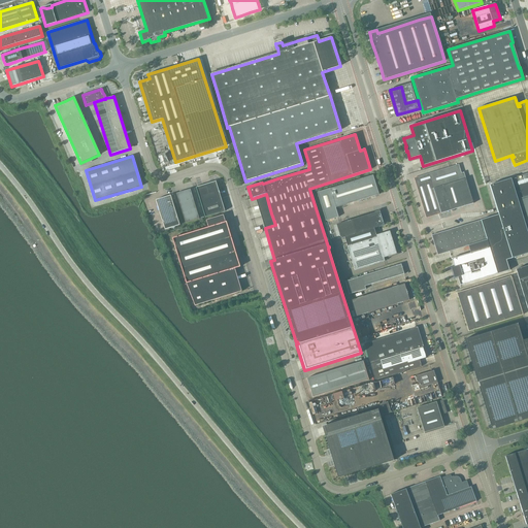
[(461,173),(459,164),(415,178),(426,218),(473,203),(464,172),(461,173)]
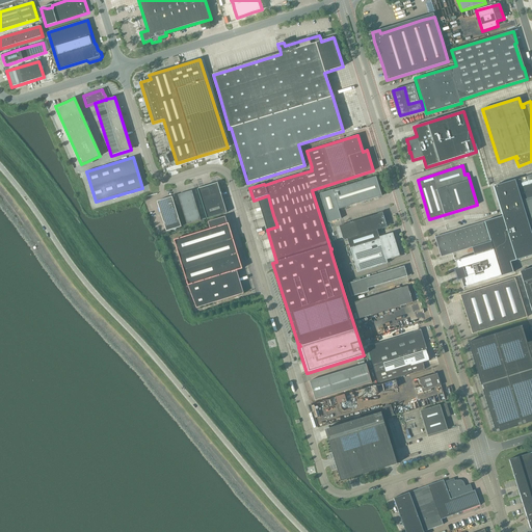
[(503,216),(484,221),(435,237),(441,257),(490,242),(494,249),(455,261),(458,269),(455,270),(458,281),(461,280),(463,287),(462,288),(463,288),(513,272),(510,262),(531,255),(531,175),(514,180),(494,186),(503,216)]
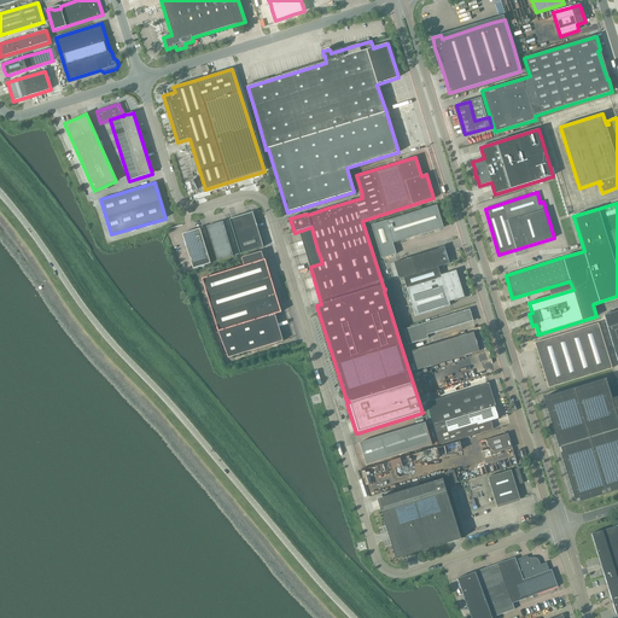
[(443,227),(437,205),(386,221),(372,225),(382,258),(396,254),(392,243),(443,227)]
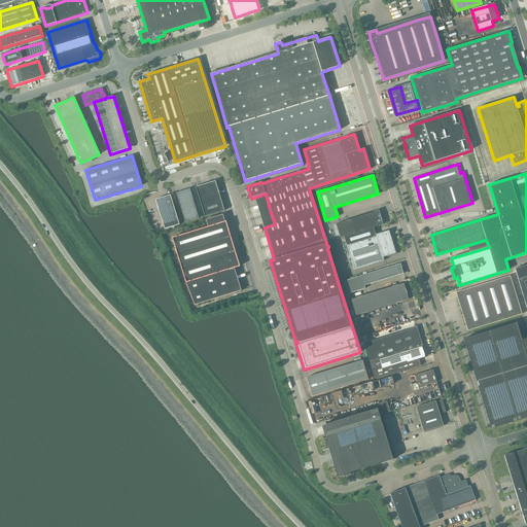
[(215,181),(196,187),(205,217),(224,211),(215,181)]
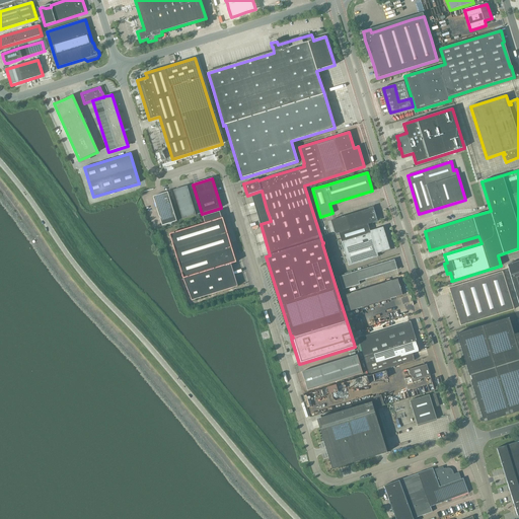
[(187,187),(173,191),(182,219),(196,215),(187,187)]
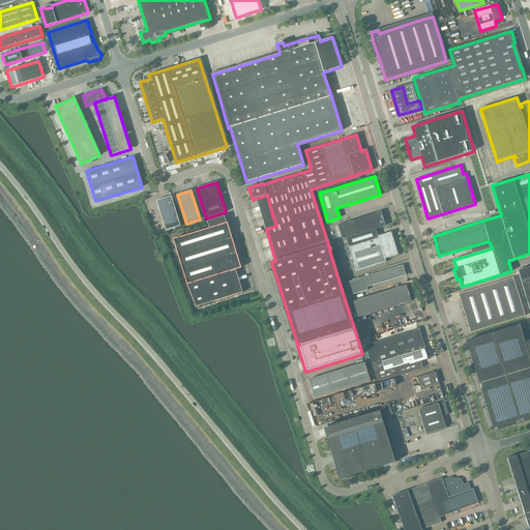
[(156,201),(158,206),(166,231),(180,226),(171,197),(156,201)]
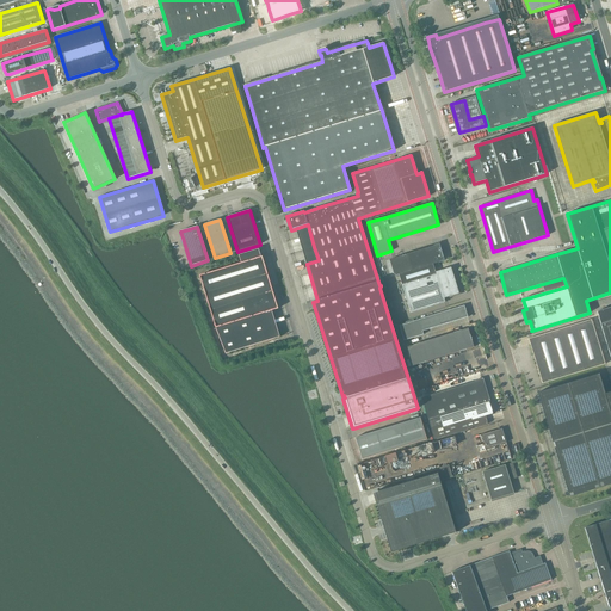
[(439,245),(407,254),(393,259),(397,275),(399,275),(412,271),(433,264),(444,260),(439,245)]
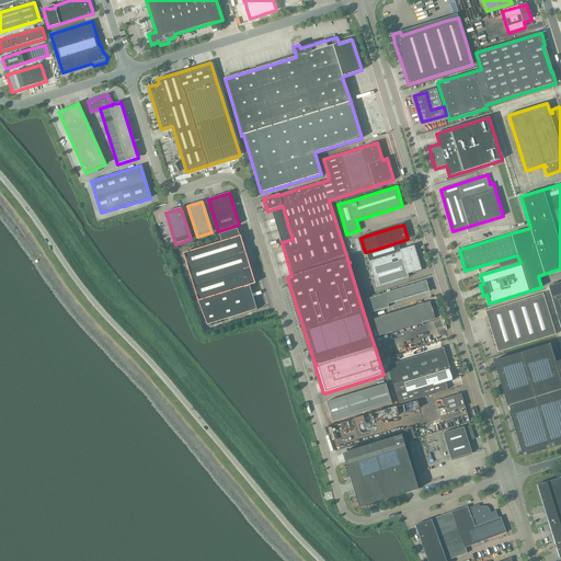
[(255,284),(248,260),(240,236),(238,229),(219,235),(221,242),(183,253),(198,301),(207,324),(256,310),(256,309),(245,312),(238,289),(255,284)]
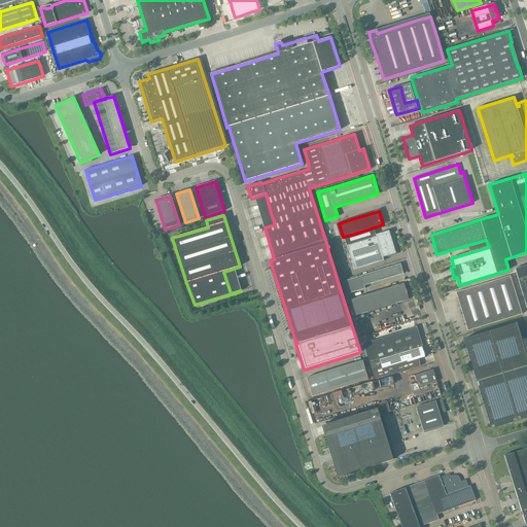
[(374,227),(355,234),(344,237),(347,246),(354,270),(384,260),(383,257),(396,253),(389,231),(376,235),(374,227)]
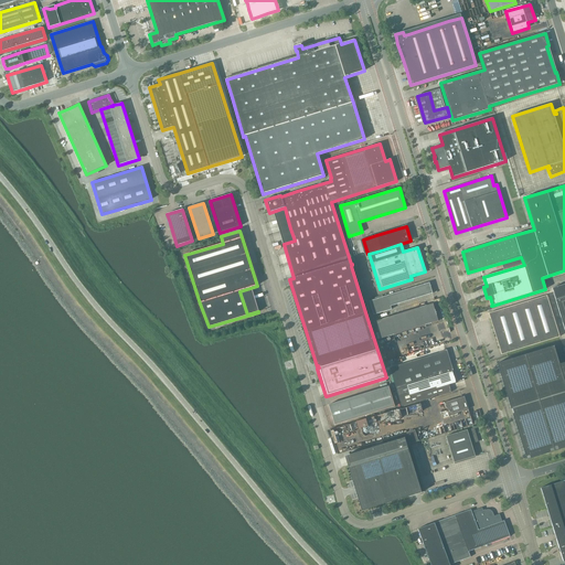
[(433,294),(429,283),(370,301),(373,315),(392,309),(391,307),(433,294)]
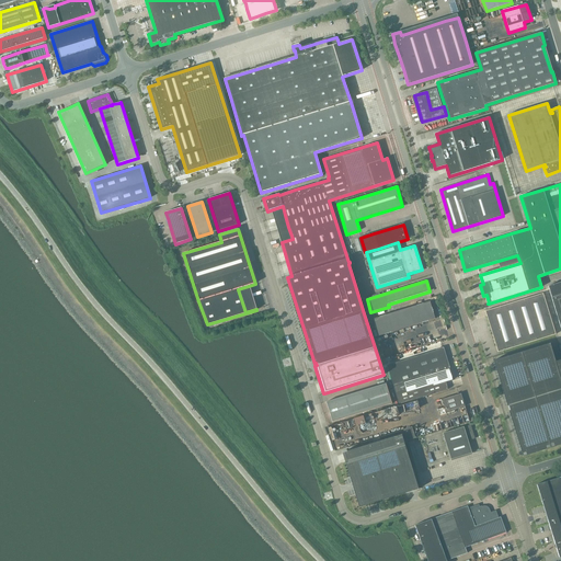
[(560,282),(548,286),(560,328),(560,282)]
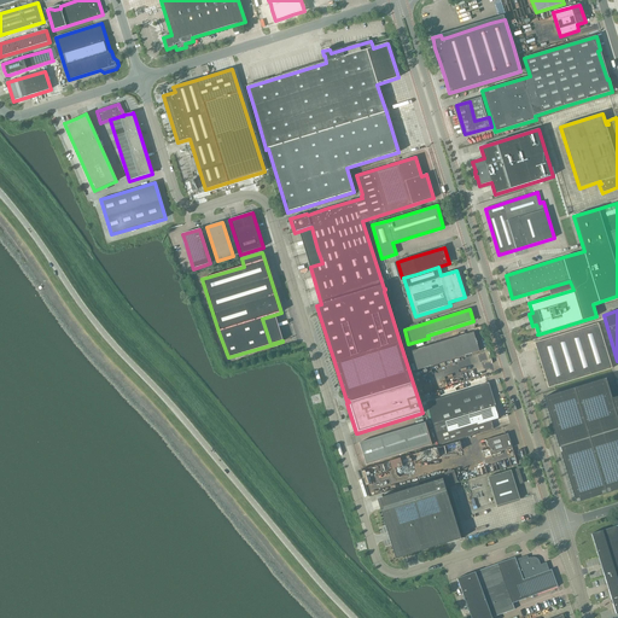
[(535,343),(543,369),(549,388),(612,368),(598,324),(535,343)]
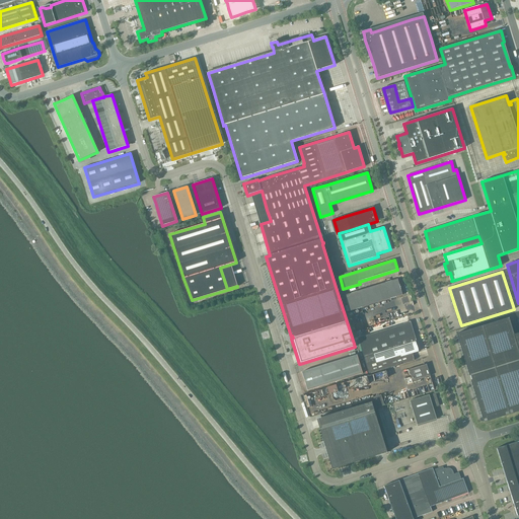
[(345,295),(350,311),(402,295),(397,279),(345,295)]
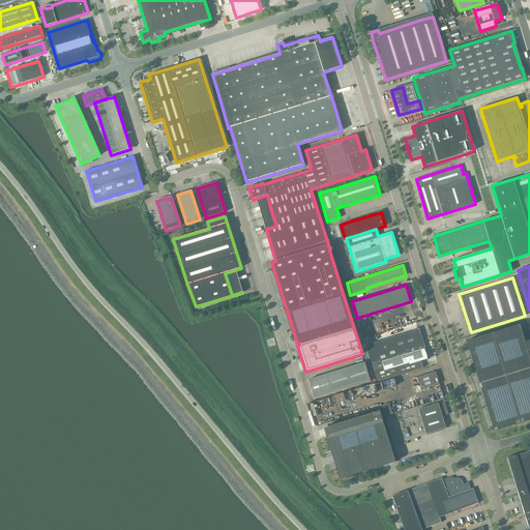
[(480,384),(481,388),(480,388),(494,432),(529,419),(529,340),(525,342),(520,325),(466,341),(479,384),(480,384)]
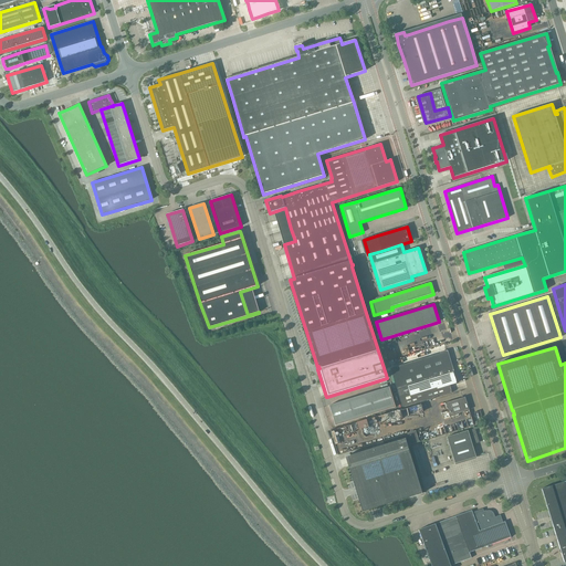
[(450,385),(457,384),(454,377),(447,352),(392,368),(391,370),(402,406),(405,407),(452,392),(450,385)]
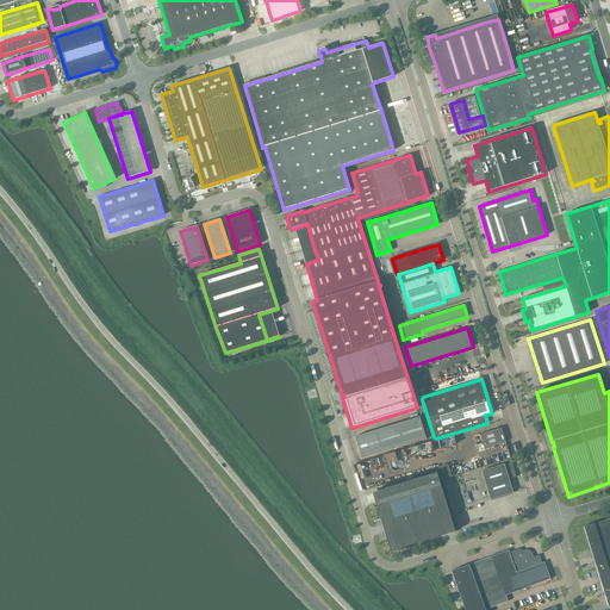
[(419,417),(377,430),(355,437),(361,459),(427,439),(419,417)]
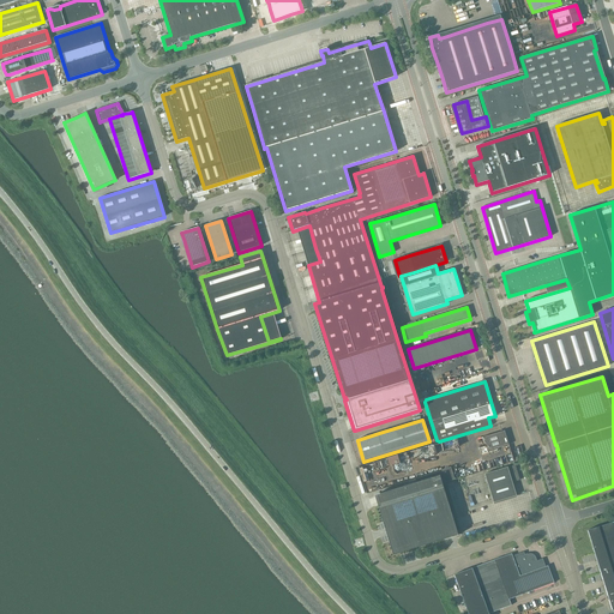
[(509,445),(505,433),(505,431),(483,437),(488,451),(509,445)]
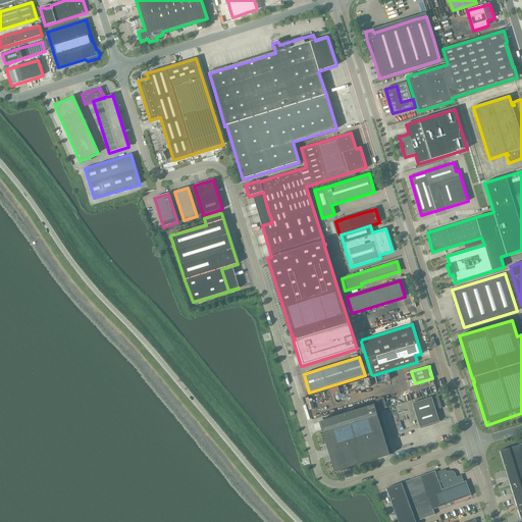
[(438,396),(412,404),(419,427),(439,422),(435,410),(441,408),(438,396)]
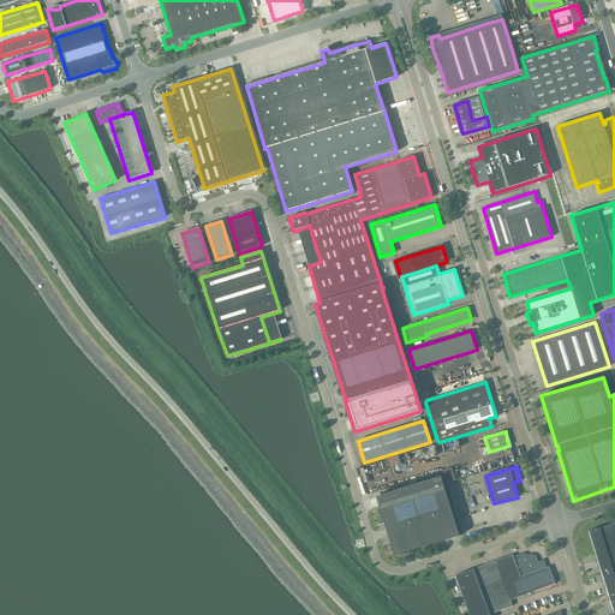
[(442,473),(445,483),(452,481),(449,471),(442,473)]
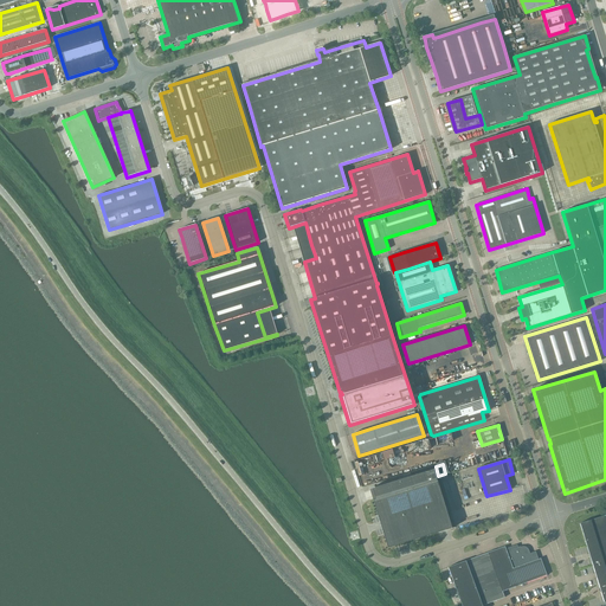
[(372,489),(373,489),(376,500),(373,500),(388,548),(452,528),(433,470),(372,489)]
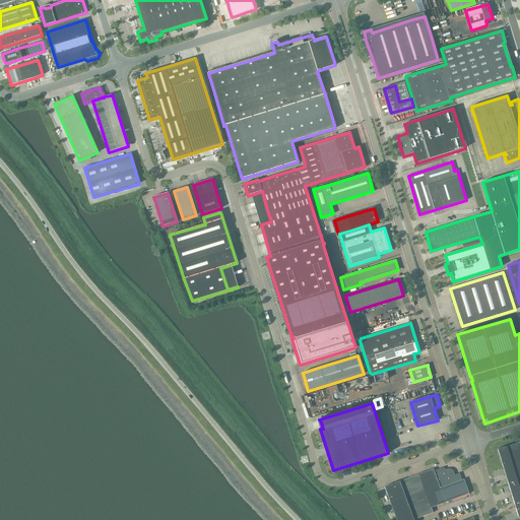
[(519,442),(498,449),(508,484),(518,517),(519,516),(519,442)]
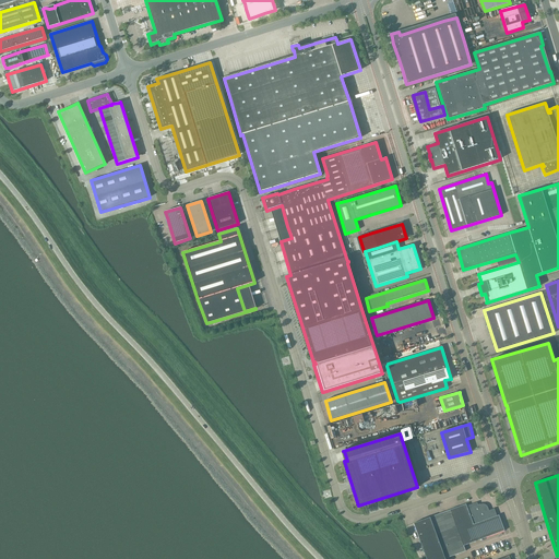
[(466,504),(414,524),(426,558),(444,558),(445,558),(465,551),(464,546),(504,531),(499,515),(497,516),(494,509),(489,511),(488,508),(487,506),(485,504),(483,504),(480,504),(480,506),(478,507),(477,502),(466,507),(466,504)]
